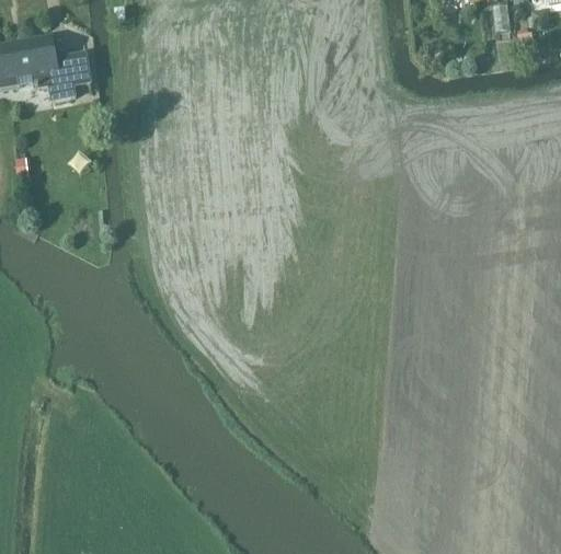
[(124,6),(115,7),(116,16),(125,15),(124,6)]
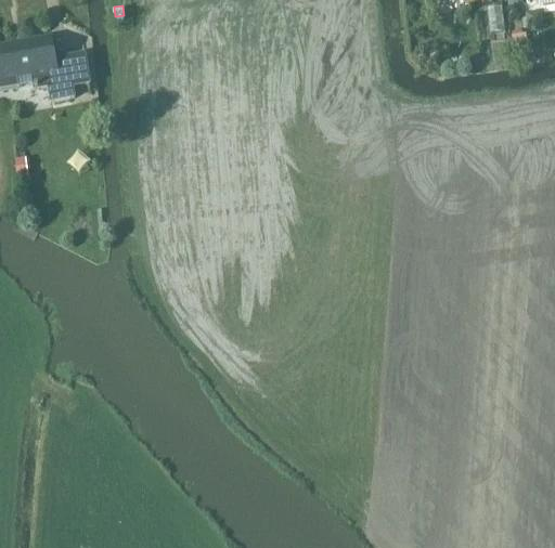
[(488,17),(489,52),(510,51),(508,16),(488,17)]
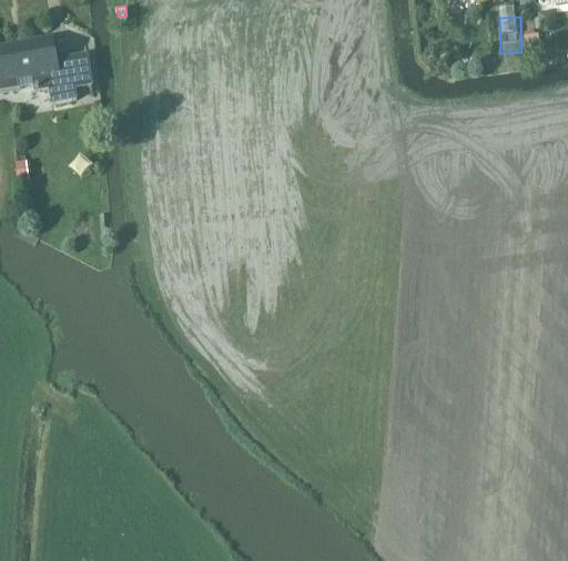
[(536,28),(524,29),(527,57),(543,54),(539,32),(536,32),(536,28)]
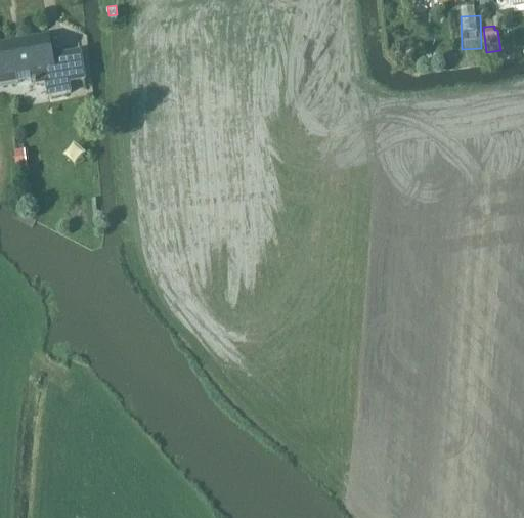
[(49,33),(0,41),(0,81),(16,79),(15,71),(30,69),(32,77),(32,81),(46,79),(48,92),(71,88),(69,78),(85,76),(81,47),(52,51),(49,33)]
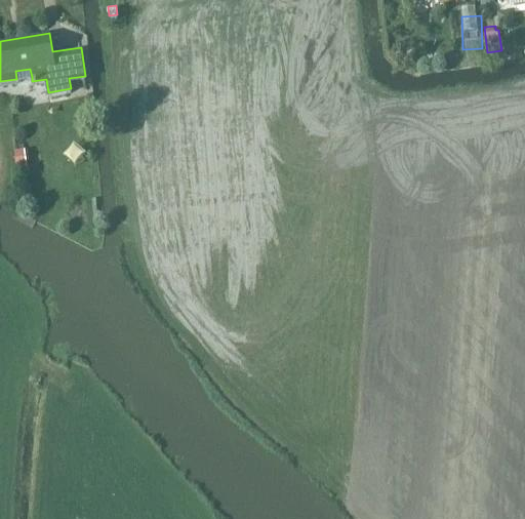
[(25,147),(13,148),(15,164),(27,163),(25,147)]
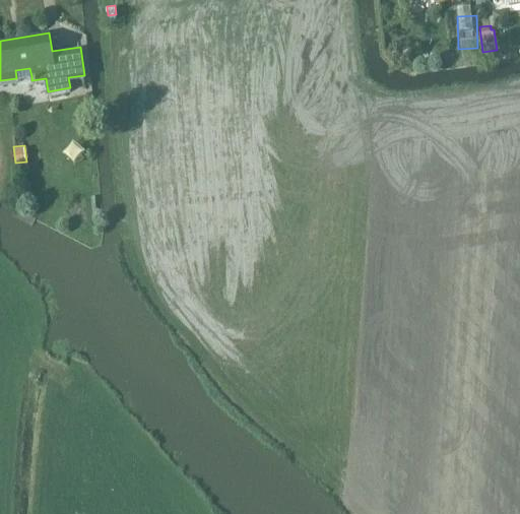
All buildings are outlined.
